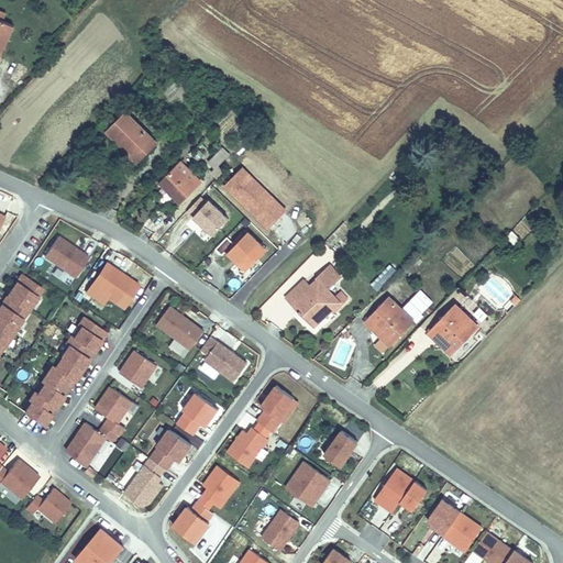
[(150,146),(117,110),(96,129),(129,166),(150,146)]
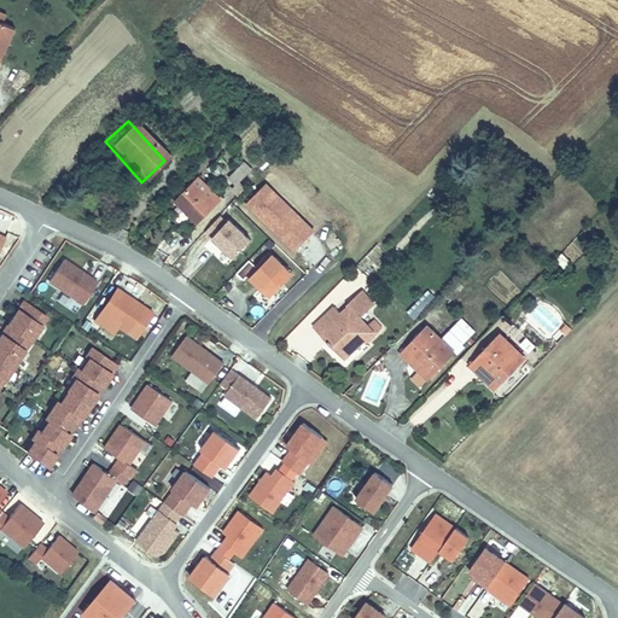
[(235,174),(227,167),(215,179),(223,186),(235,174)]
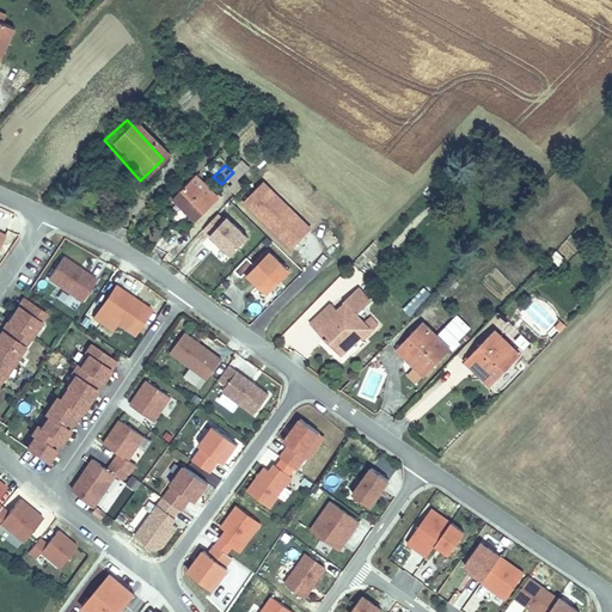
[(208,196),(184,175),(158,200),(182,224),(208,196)]
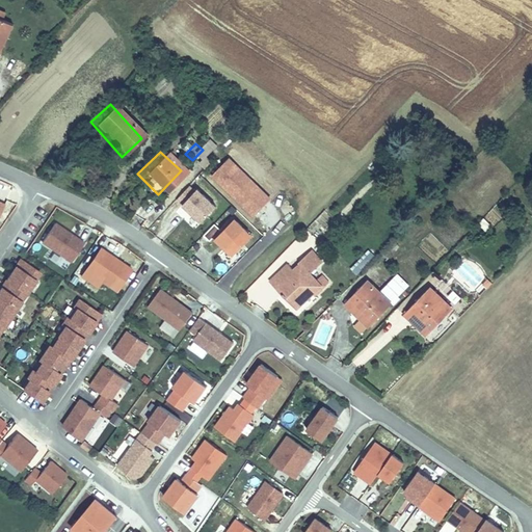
[(245,215),(258,204),(254,200),(258,195),(220,159),(205,176),(245,215)]
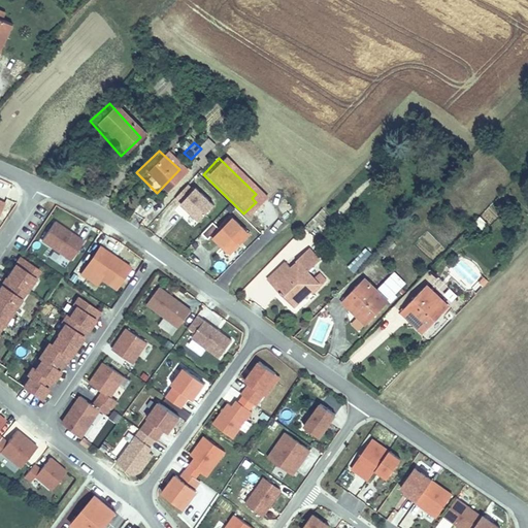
[(206,204),(188,187),(185,189),(179,184),(167,195),(191,220),(206,204)]
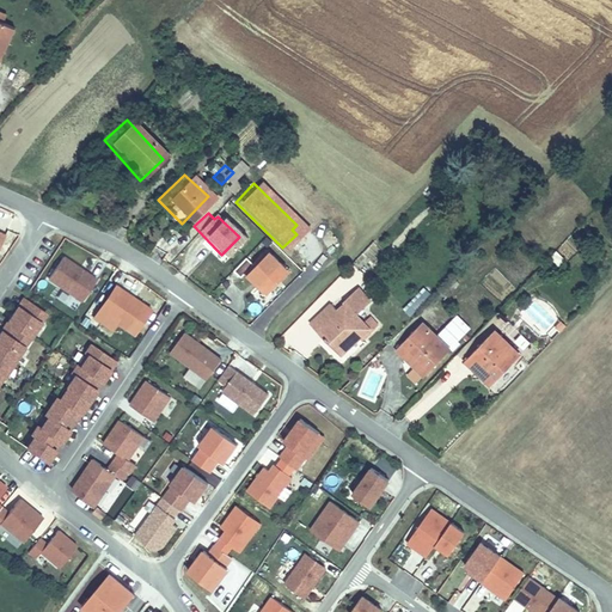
[(297,234),(301,228),(297,225),(292,230),(297,234)]
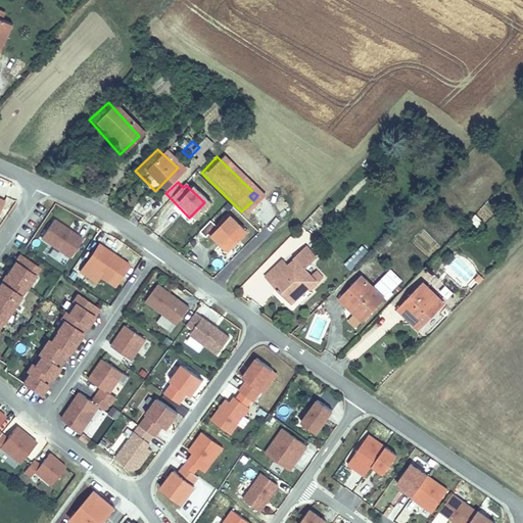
[(239,232),(220,212),(200,232),(220,251),(239,232)]
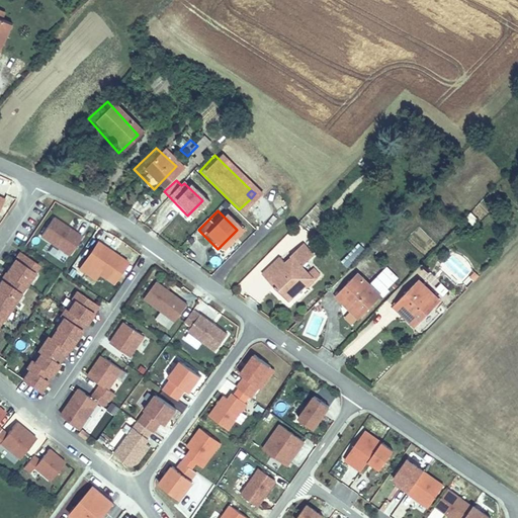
[(68,257),(80,239),(52,220),(39,238),(68,257)]
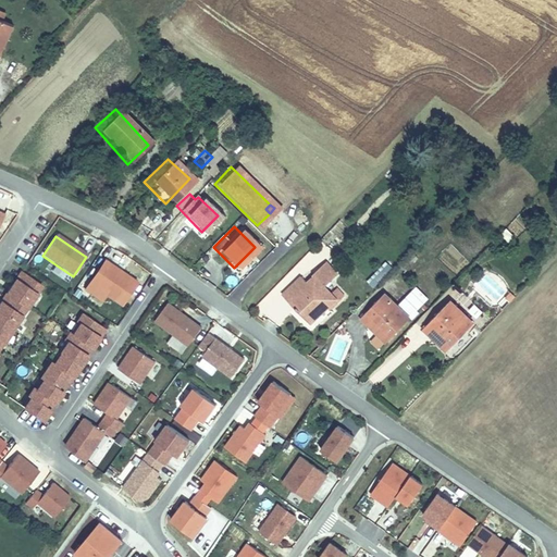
[(120,306),(135,283),(102,260),(87,284),(104,295),(120,306)]
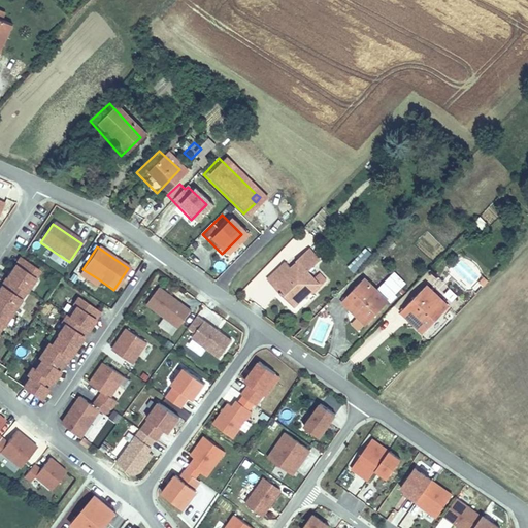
[(316,262),(302,246),(273,269),(262,282),(289,309),(315,288),(302,274),(316,262)]
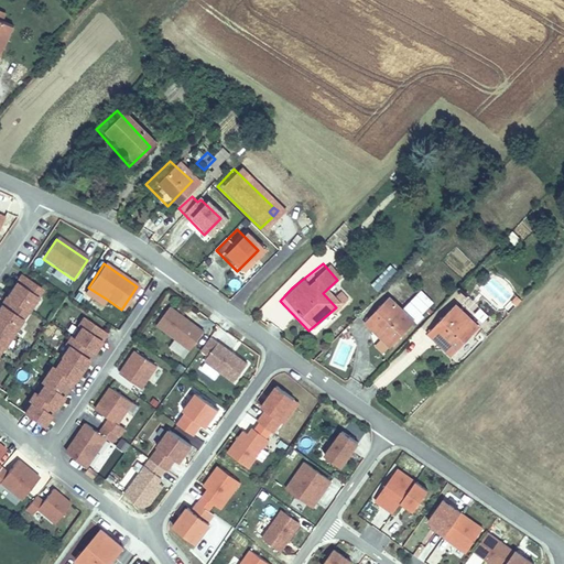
[(0,350),(41,290),(24,279),(19,288),(15,285),(6,299),(9,302),(4,310),(0,306),(0,350)]
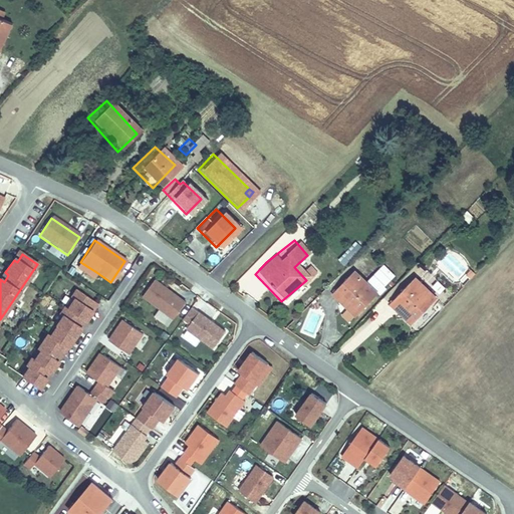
[(96,272),(80,262),(76,268),(91,278),(96,272)]
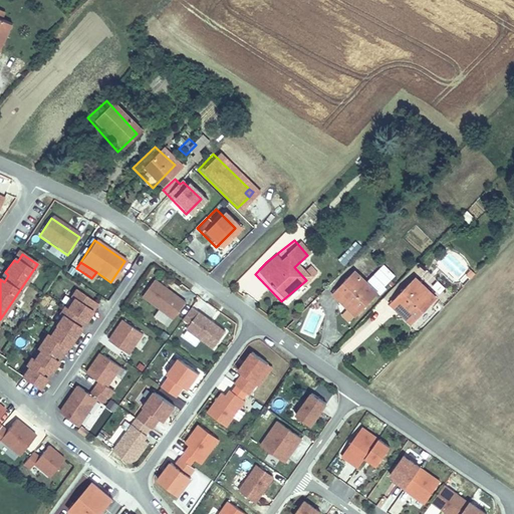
[(371,294),(346,270),(324,293),(331,301),(336,295),(354,312),(371,294)]
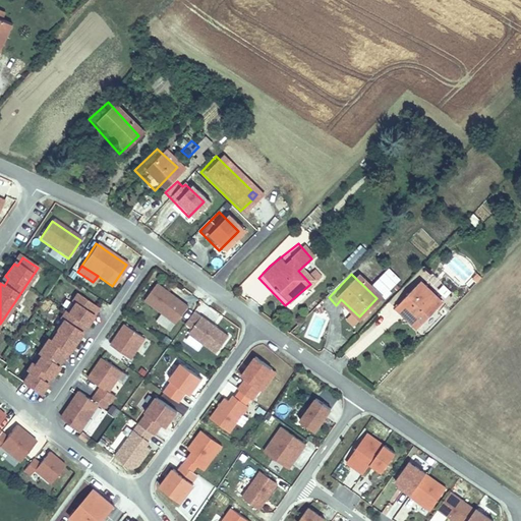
[(437,279),(431,284),(447,299),(452,293),(437,279)]
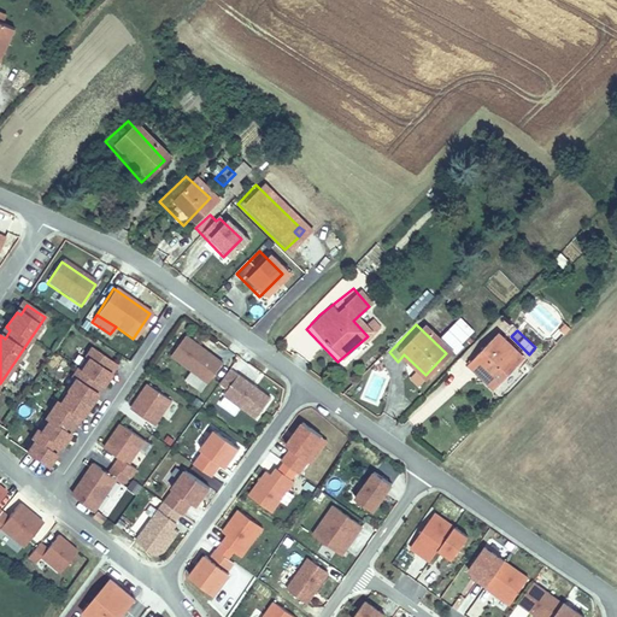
[(516,362),(489,334),(459,364),(465,372),(474,364),(493,386),(516,362)]
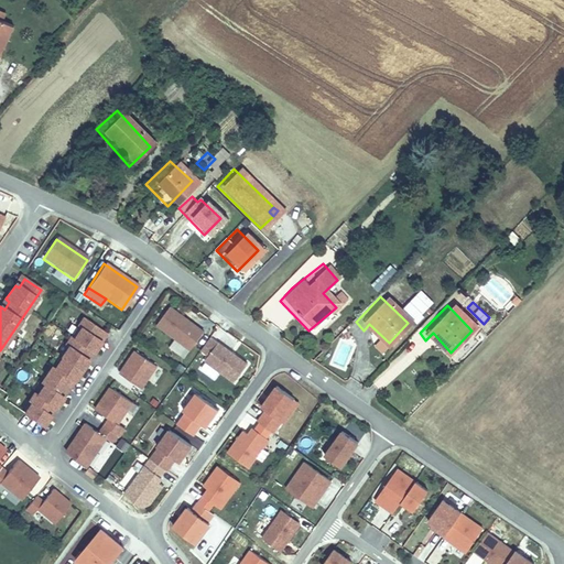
[(202,334),(169,310),(155,327),(190,351),(202,334)]
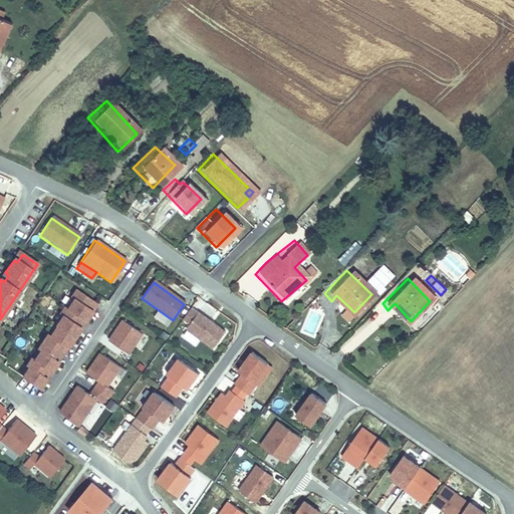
[(17,374),(34,386),(91,301),(71,287),(66,295),(68,297),(62,306),(60,304),(55,312),(57,313),(51,323),(45,333),(42,331),(32,346),(35,348),(29,357),(26,355),(21,363),(24,365),(17,374)]
